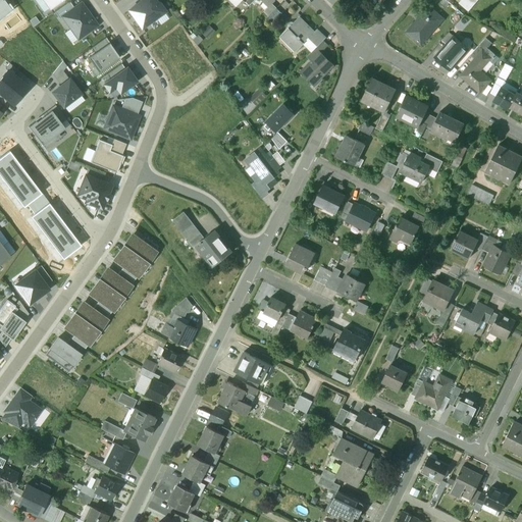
[(0,17),(11,10),(7,4),(3,0),(1,0),(0,1),(0,17)]
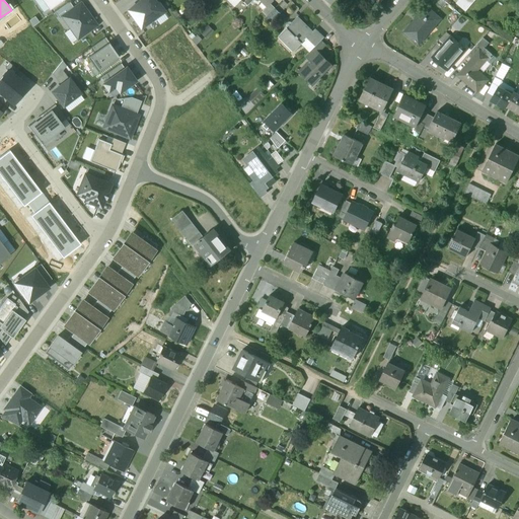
[(43,0),(49,8),(61,0),(43,0)]
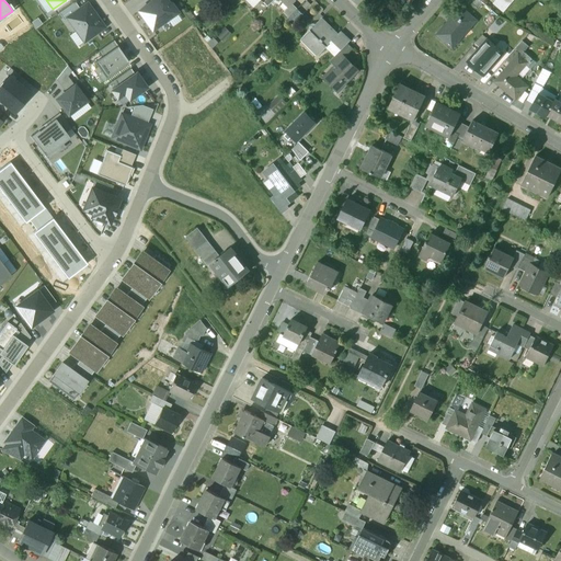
[(153,0),(155,0),(138,11),(152,30),(176,12),(168,0),(153,0)]
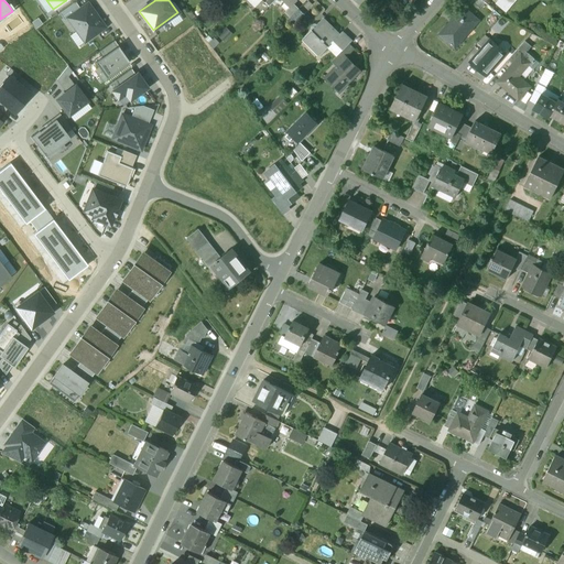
[(484,1),(481,0),(469,0),(480,9),(486,3),(484,1)]
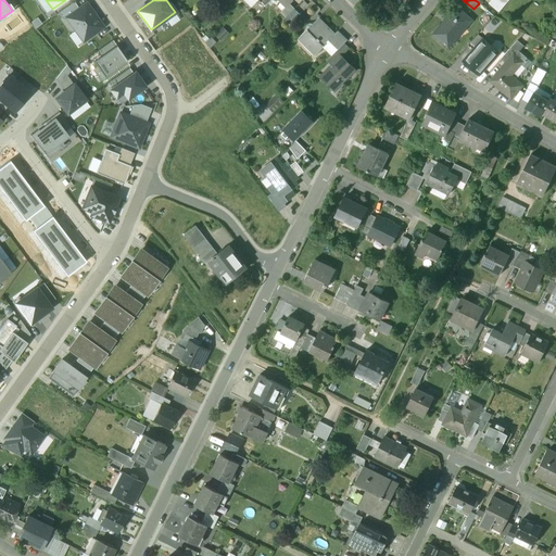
[(75,2),(59,13),(64,21),(66,19),(80,9),(75,2)]
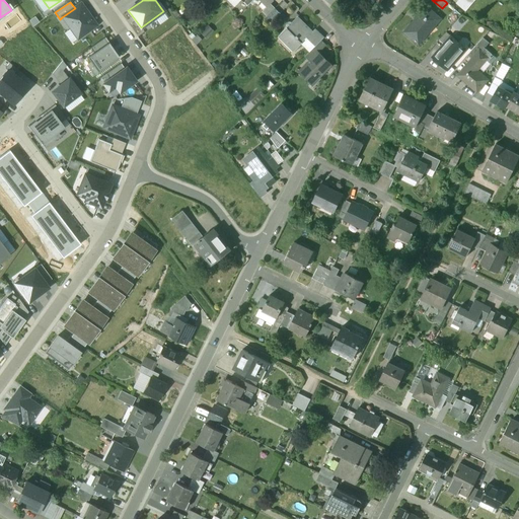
[(75,8),(62,17),(78,40),(96,25),(81,4),(75,8)]
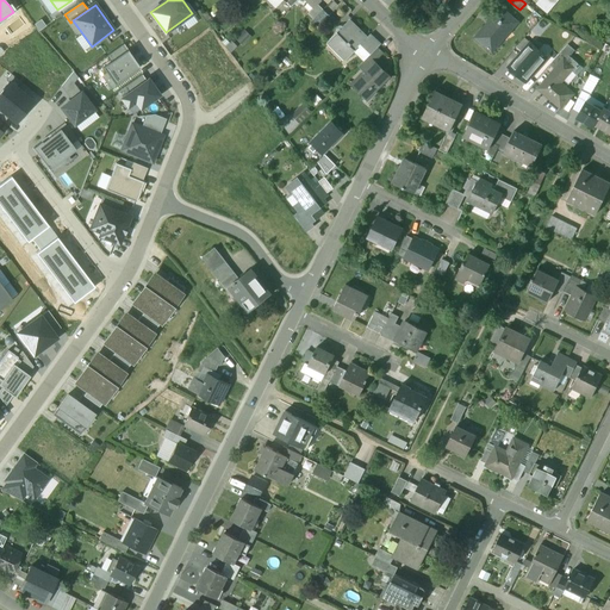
[(318,5),(316,7),(315,7),(309,13),(313,19),(323,10),(318,5)]
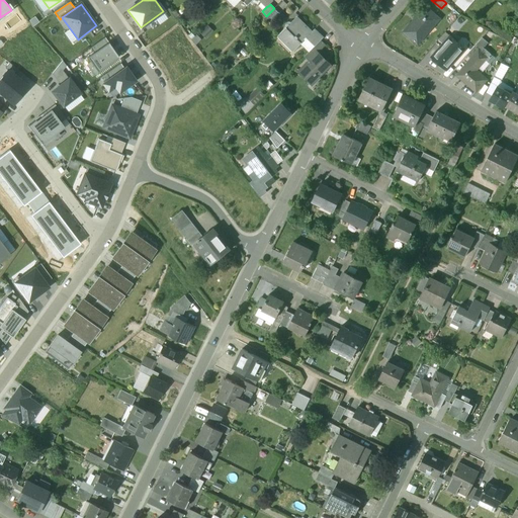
[(440,19),(425,6),(416,17),(418,18),(404,33),(417,45),(440,19)]
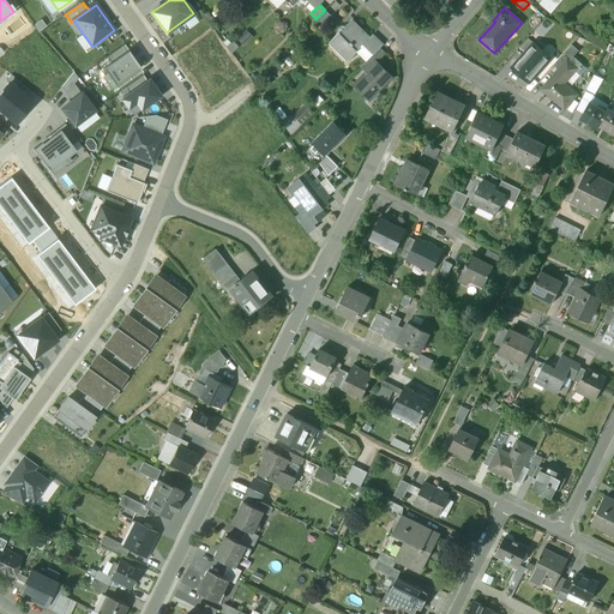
[(315,19),(314,20),(321,28),(332,16),(325,10),(315,19)]
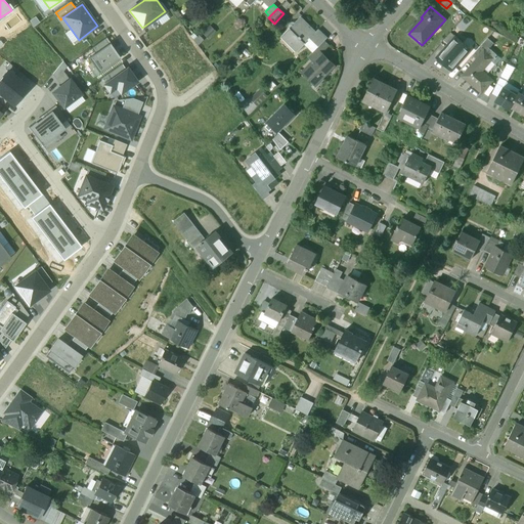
[(316,32),(301,16),(281,36),(281,37),(284,35),(298,49),(296,51),(297,52),(306,43),(305,42),(310,37),(311,38),(316,32)]
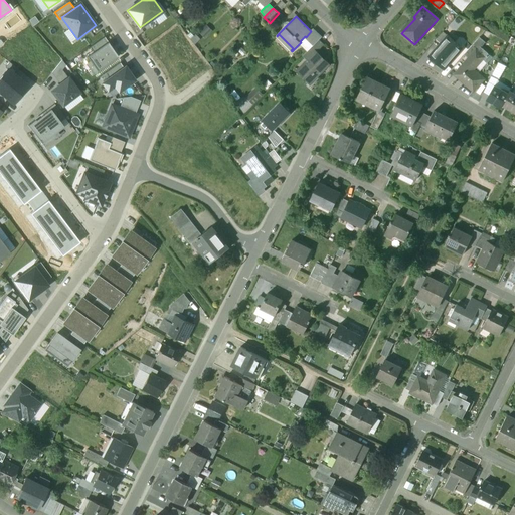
[(208,25),(201,32),(205,36),(212,29),(208,25)]
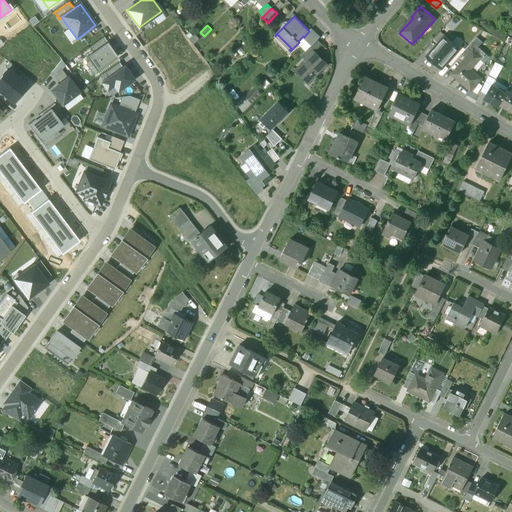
[(320,37),(311,28),(309,31),(304,37),(312,45),(320,37)]
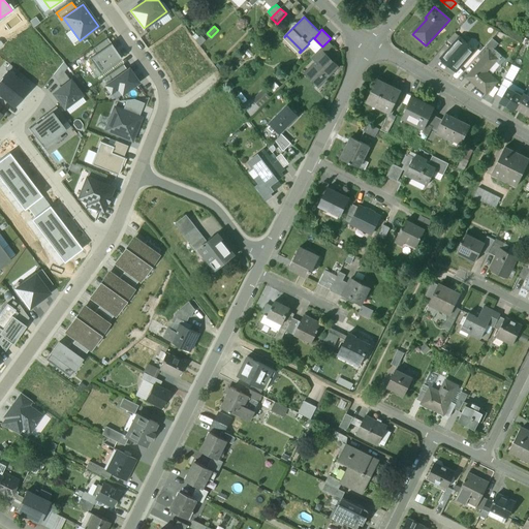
[(471,52),(456,37),(436,57),(438,56),(453,70),(450,72),(452,72),(461,63),(460,63),(465,58),(466,59),(471,53),(471,52)]
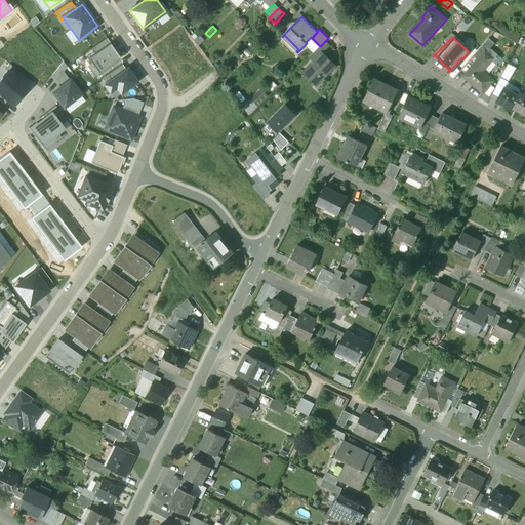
[(91,49),(95,54),(109,45),(105,40),(91,49)]
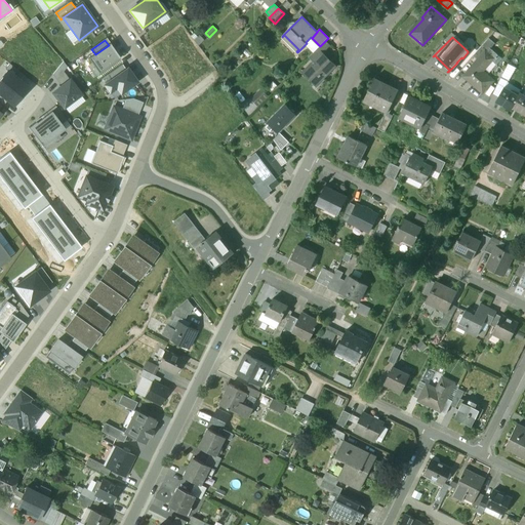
[(326,40),(318,48),(323,52),(330,45),(326,40)]
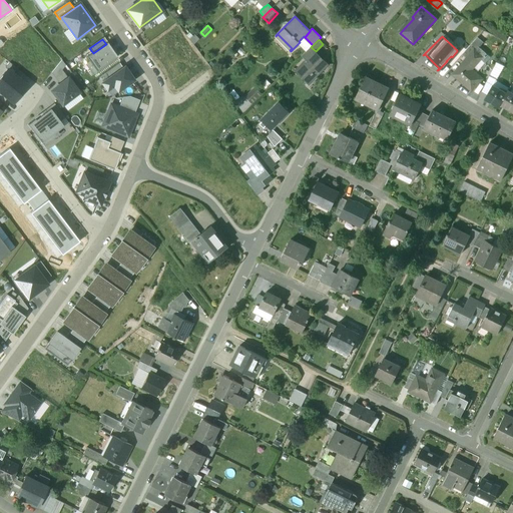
[(118,57),(107,42),(106,44),(93,53),(86,57),(97,72),(118,57)]
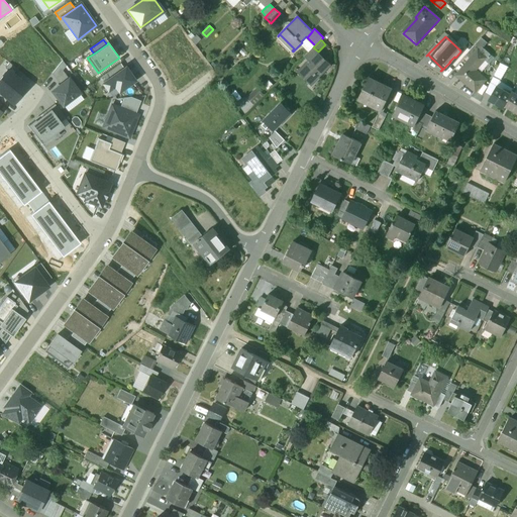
[(480,48),(475,44),(467,55),(471,58),(471,59),(478,50),(479,50),(480,48)]
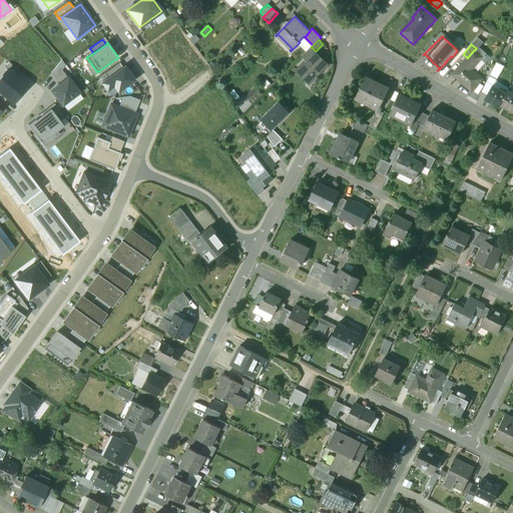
[(311,47),(303,56),(306,60),(307,60),(316,51),(311,47)]
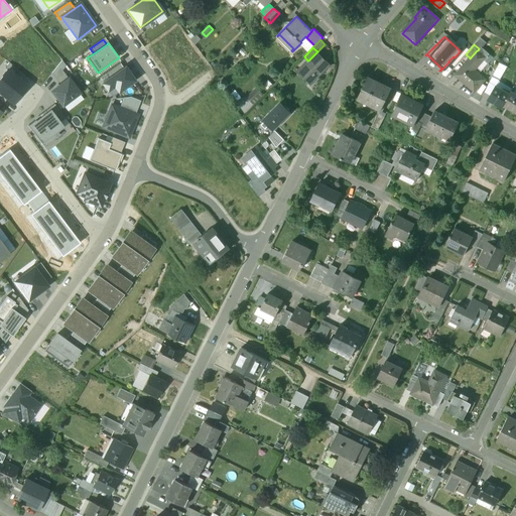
[(470,57),(455,75),(474,91),(485,79),(474,70),(485,57),(478,50),(477,50),(470,58),(470,57)]
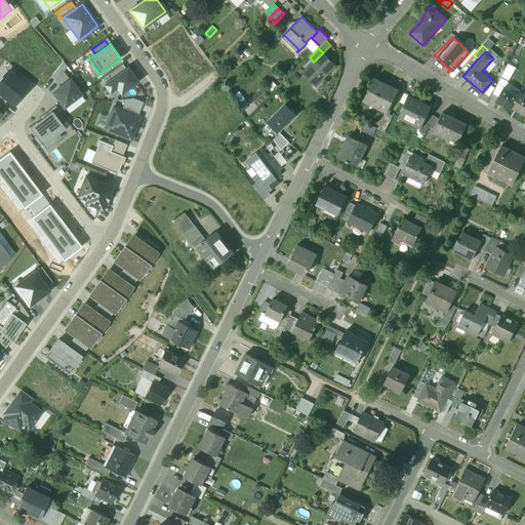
[(323,52),(314,62),(313,62),(304,71),(314,82),(321,75),(323,78),(335,65),(323,52)]
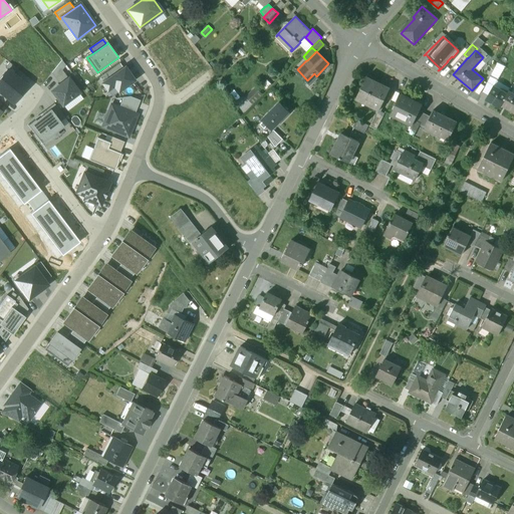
[(68,79),(62,70),(65,65),(61,60),(52,73),(60,85),(68,79)]
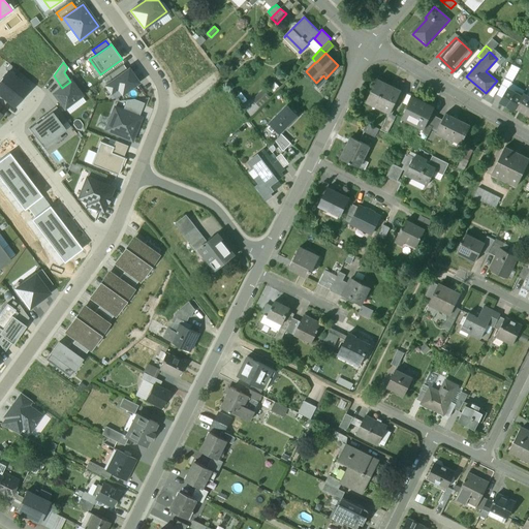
[(8,71),(16,78),(20,72),(9,64),(5,69),(8,71)]
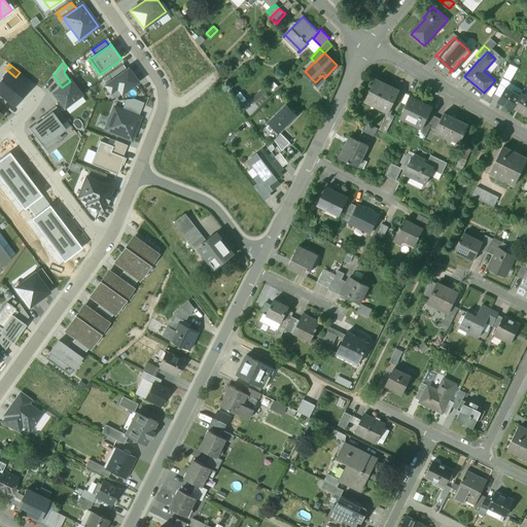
[(518,68),(510,64),(504,74),(512,78),(518,68)]
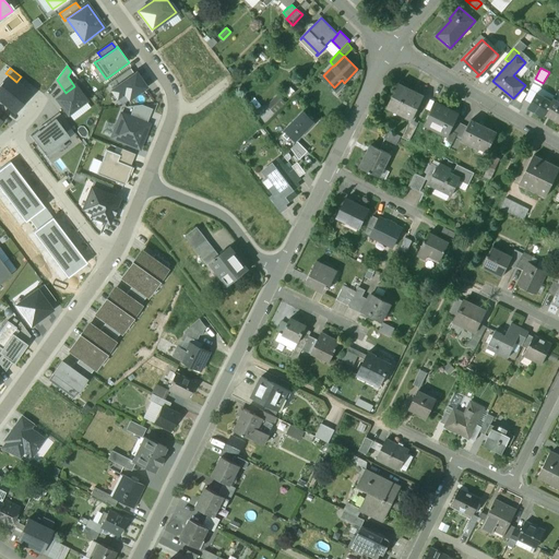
[(115,81),(118,85),(134,74),(130,69),(115,81)]
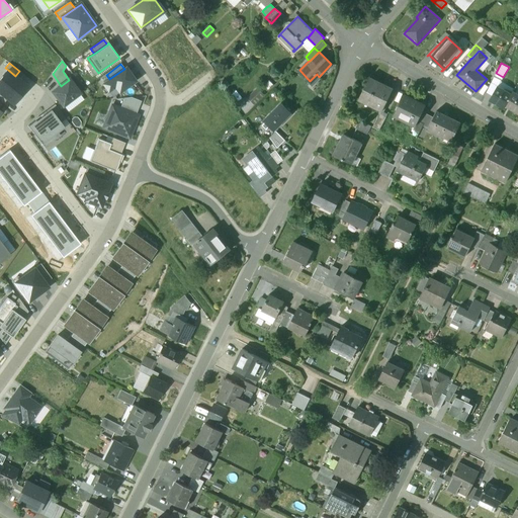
[(137,81),(126,68),(124,69),(109,79),(103,84),(108,91),(115,87),(119,93),(137,81)]
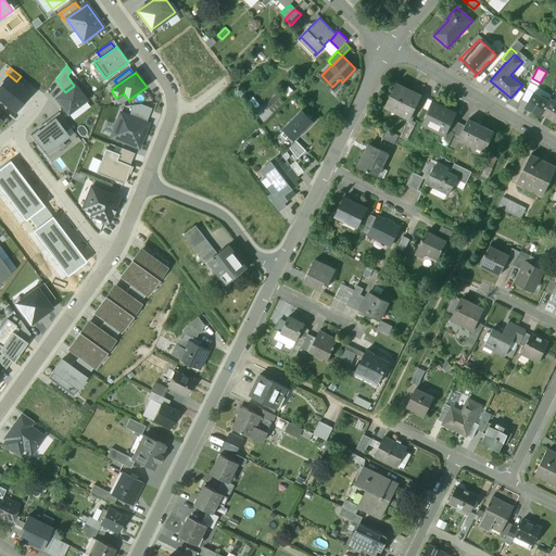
[(0,100),(8,106),(14,112),(29,92),(16,81),(9,75),(0,85),(0,100)]
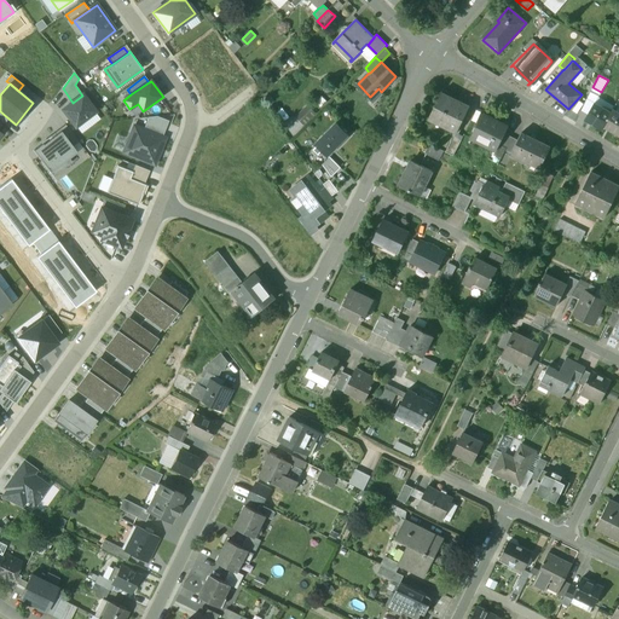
[(469,105),(440,92),(428,120),(456,133),(469,105)]
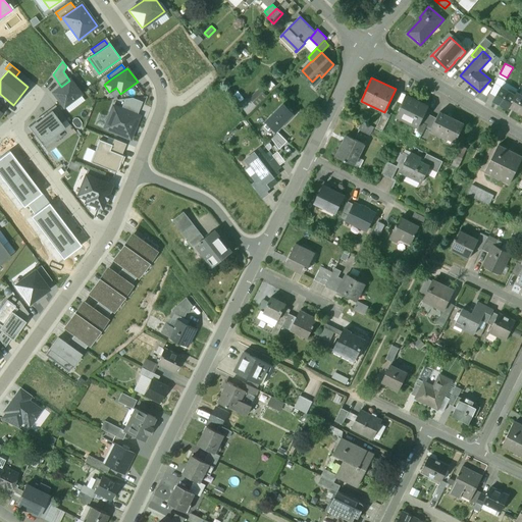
[(53,93),(64,106),(80,95),(69,81),(61,87),(53,93)]
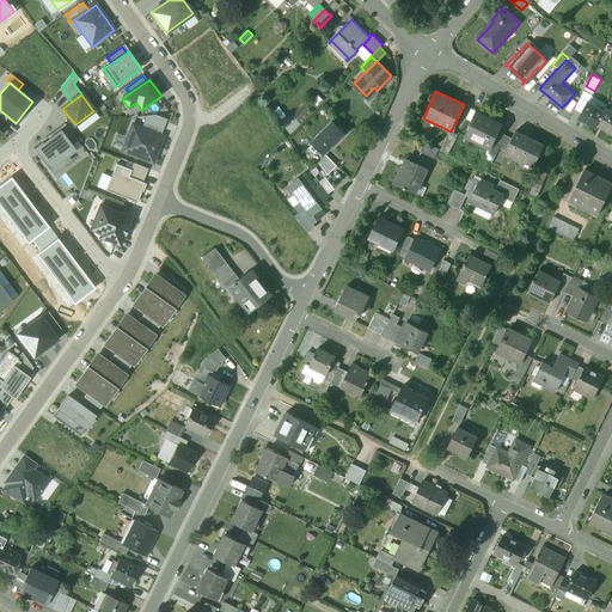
[(603,111),(588,102),(577,117),(594,127),(595,124),(603,111)]
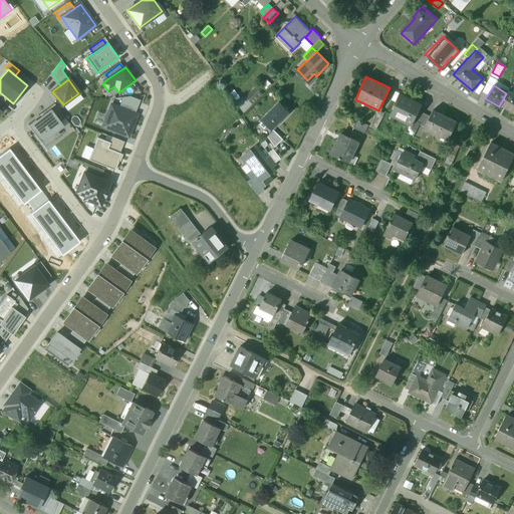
[(247,97),(254,103),(263,93),(256,87),(247,97)]
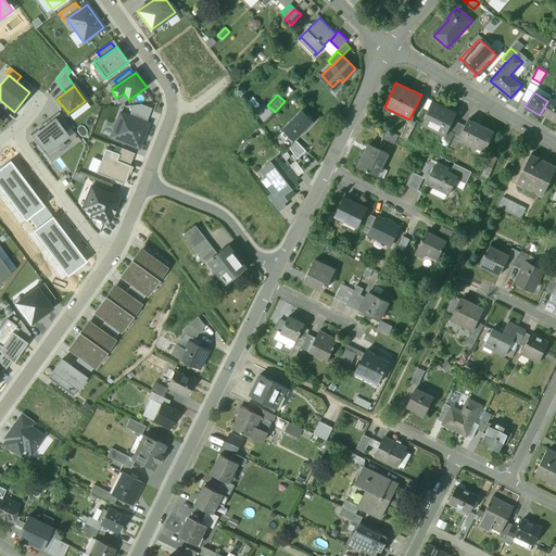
[(555,121),(555,101),(550,98),(547,101),(541,113),(555,122),(555,121)]
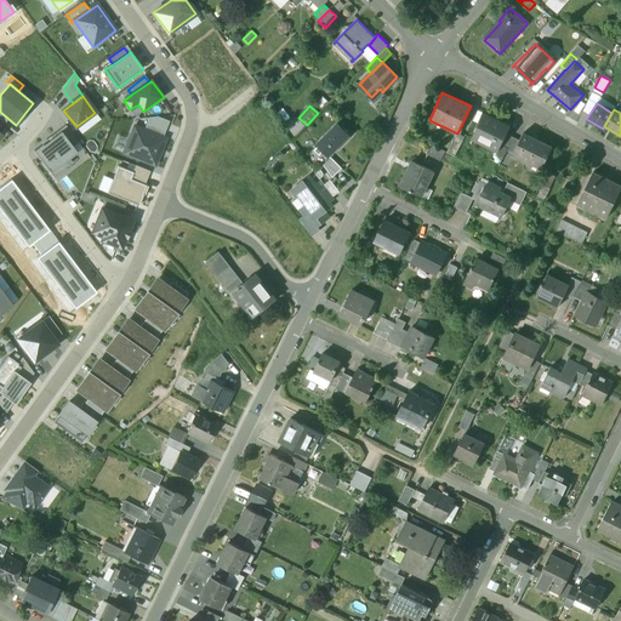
[(510,126),(484,113),(472,137),(497,151),(500,147),(506,134),(510,126)]
